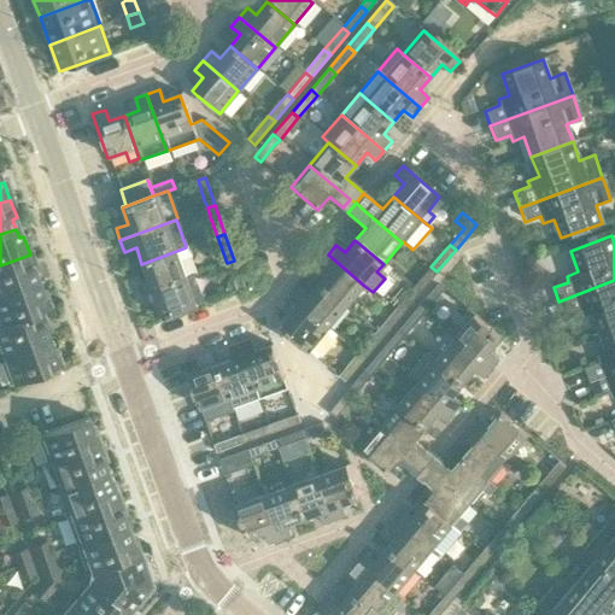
[(140,294),(185,280),(179,262),(189,258),(186,247),(141,264),(147,279),(135,283),(140,294)]
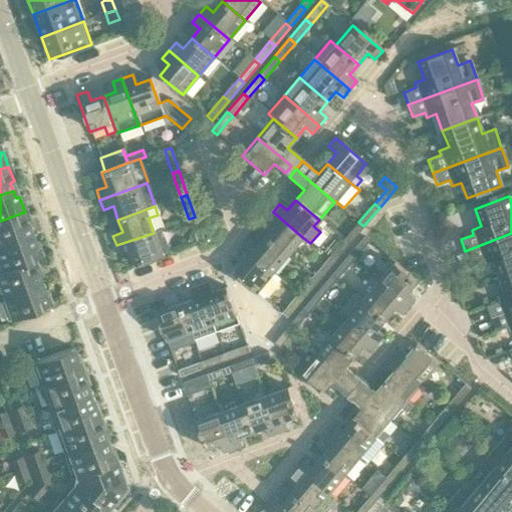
[(25,212),(0,221),(0,247),(30,236),(27,228),(30,227),(25,212)]
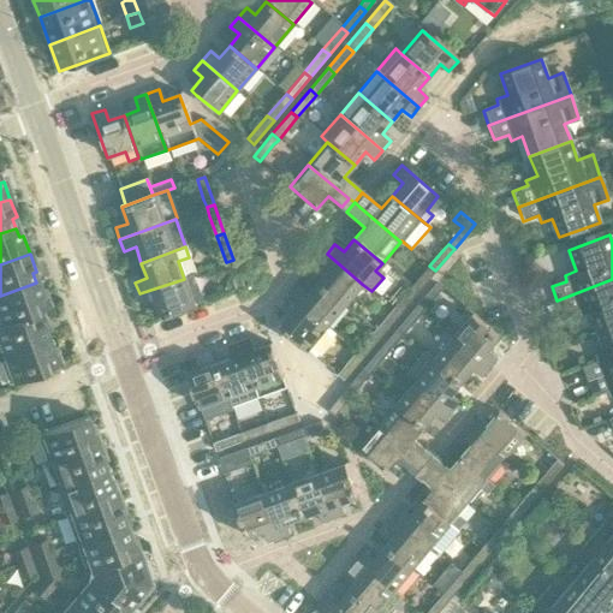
[(319,262),(327,271),(317,284),(345,307),(363,285),(327,254),(319,262)]
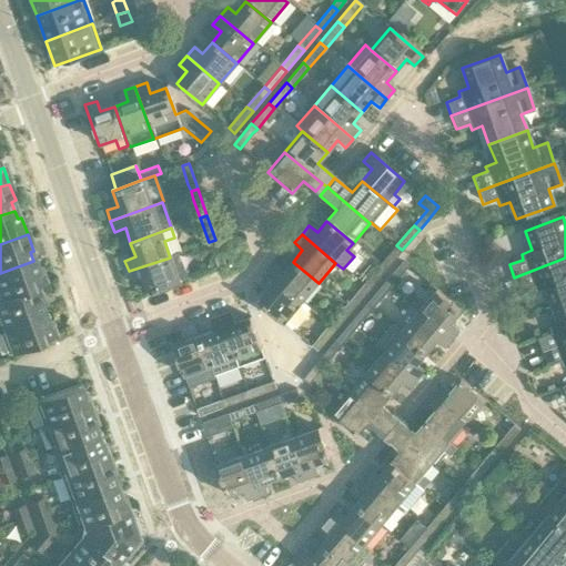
[(225,266),(215,240),(209,242),(212,251),(219,269),(225,266)]
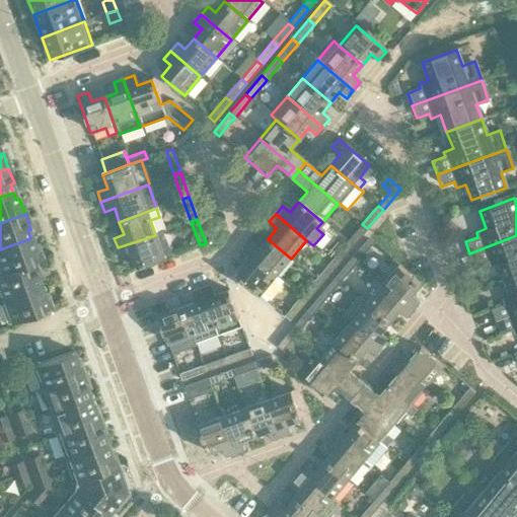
[(351,246),(357,240),(367,228),(362,224),(347,242),(351,246)]
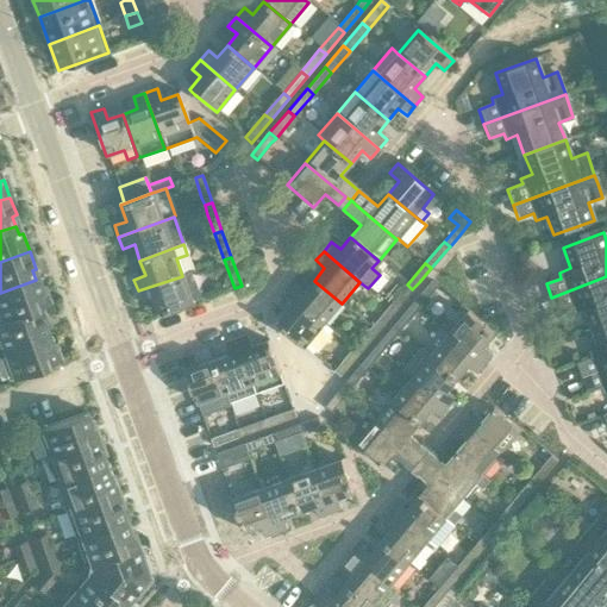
[(201,300),(192,273),(182,276),(138,291),(142,302),(154,299),(160,315),(201,300)]
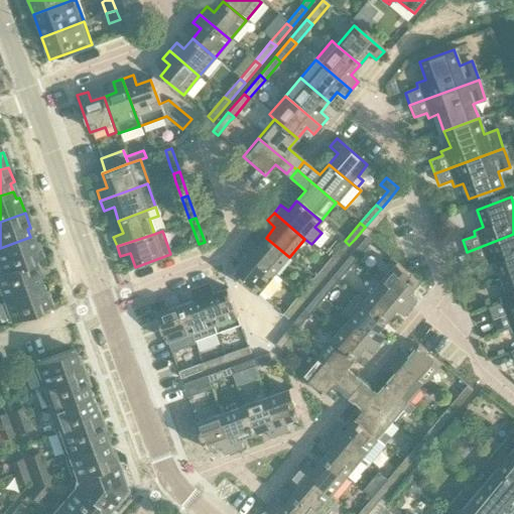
[(495,262),(501,278),(513,273),(513,234),(467,252),(472,265),(484,260),(486,265),(495,262)]
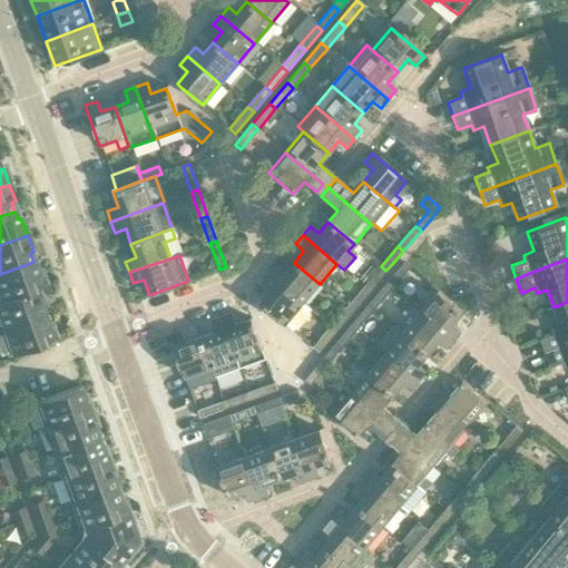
[(33,262),(0,274),(0,300),(40,287),(46,285),(39,268),(36,270),(33,262)]
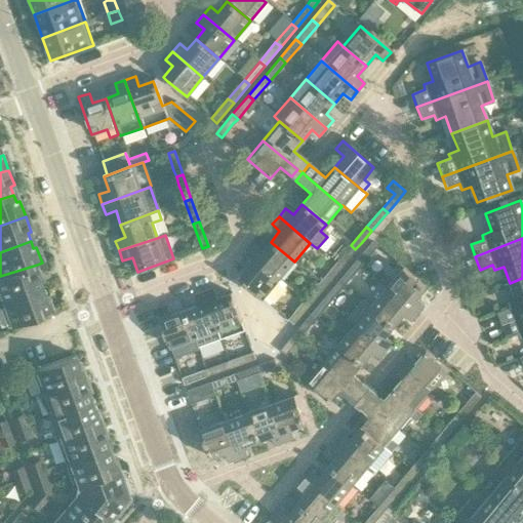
[(262,252),(254,245),(247,253),(278,280),(294,262),(271,242),(262,252)]
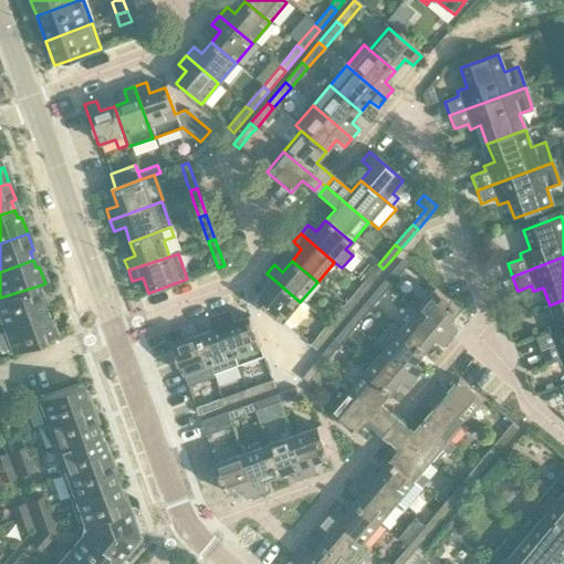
[(366,289),(383,269),(378,264),(361,284),(366,289)]
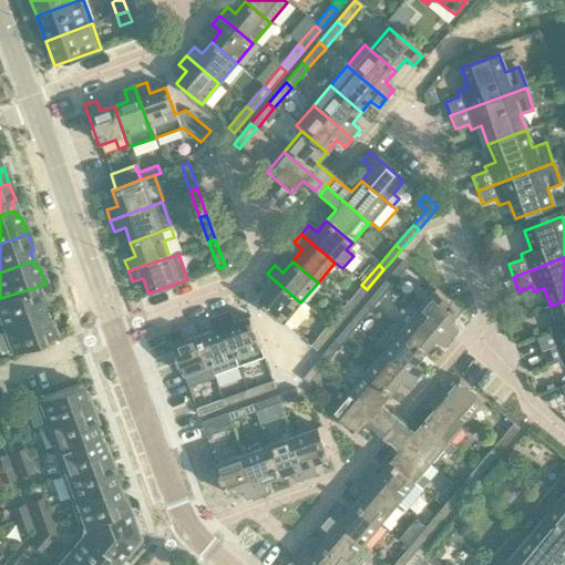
[(402,271),(396,267),(382,283),(388,288),(402,271)]
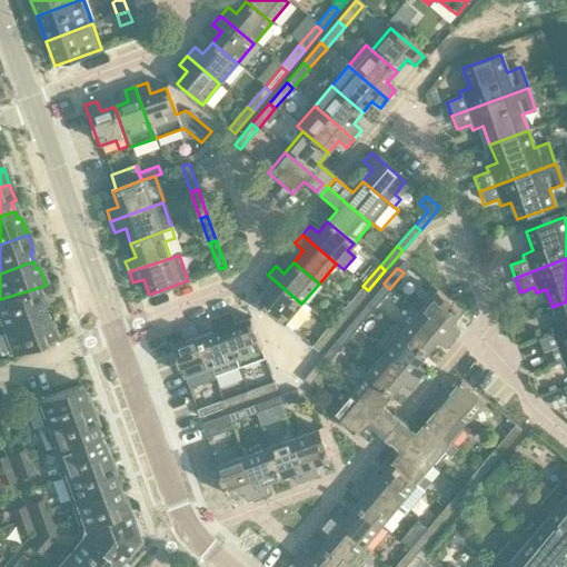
[(292,330),(309,310),(301,304),(268,275),(260,285),(268,291),(257,304),(282,325),(284,324),(291,329),(292,330)]
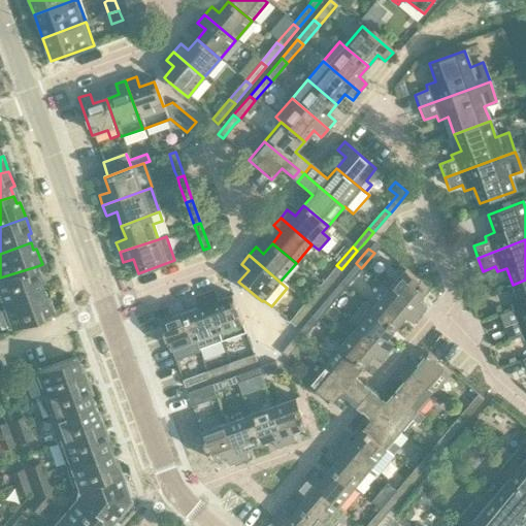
[(356,263),(339,283),(344,287),(361,268),(356,263)]
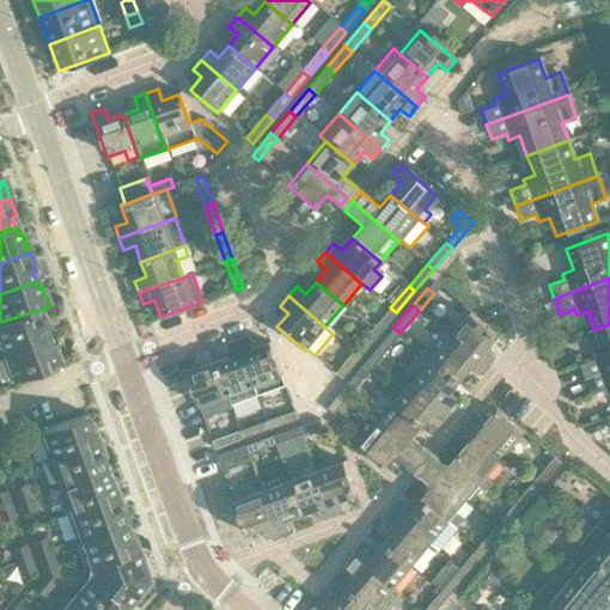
[(378,335),(396,312),(390,307),(371,329),(378,335)]
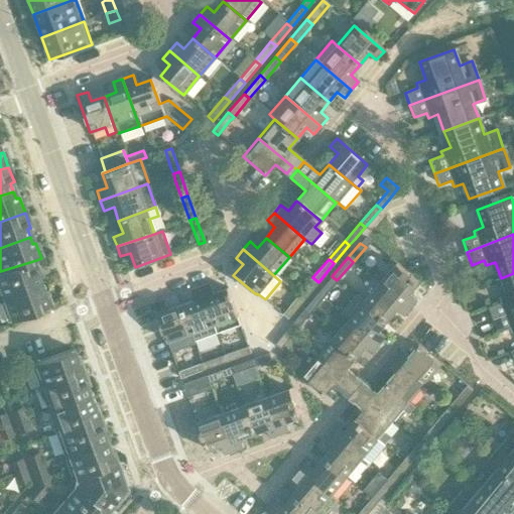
[(0,298),(39,285),(36,277),(39,275),(34,262),(36,261),(36,260),(0,271),(0,298)]
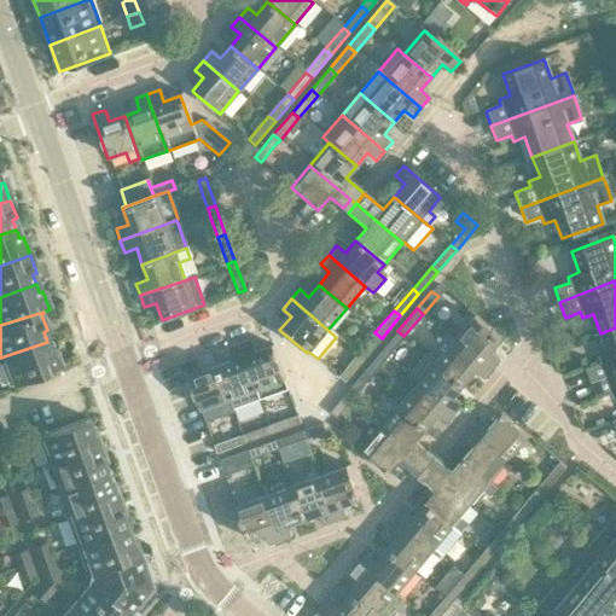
[(501,341),(472,317),(453,340),(489,371),(498,361),(489,354),(501,341)]
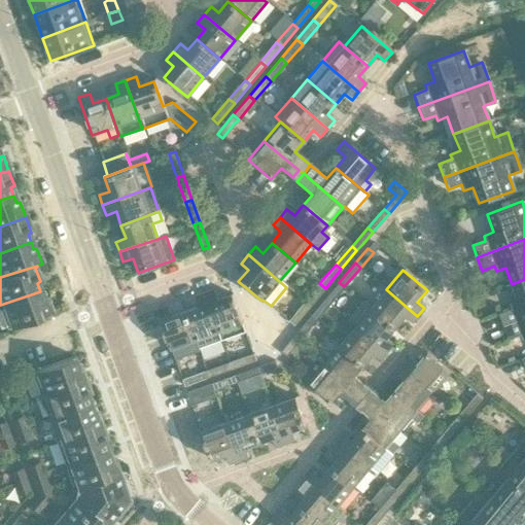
[(500,322),(501,327),(515,322),(524,318),(524,279),(512,284),(518,302),(509,305),(511,310),(497,315),(500,322)]
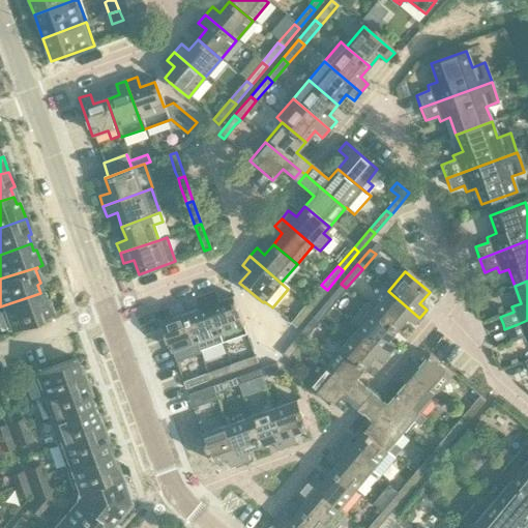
[(341,284),(325,302),(330,306),(346,288),(341,284)]
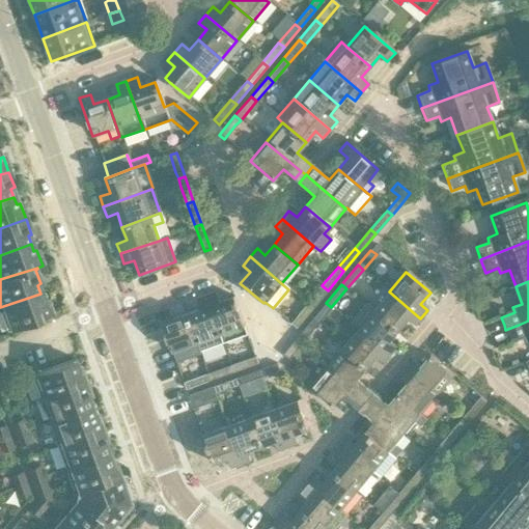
[(328,290),(322,285),(306,304),(311,309),(328,290)]
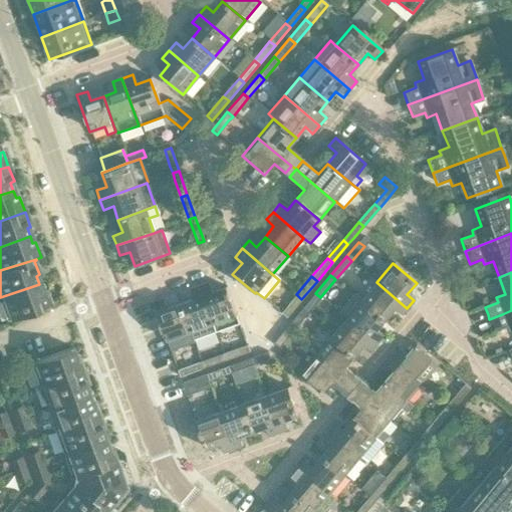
[(407,308),(376,282),(361,301),(385,320),(394,310),(401,316),(407,308)]
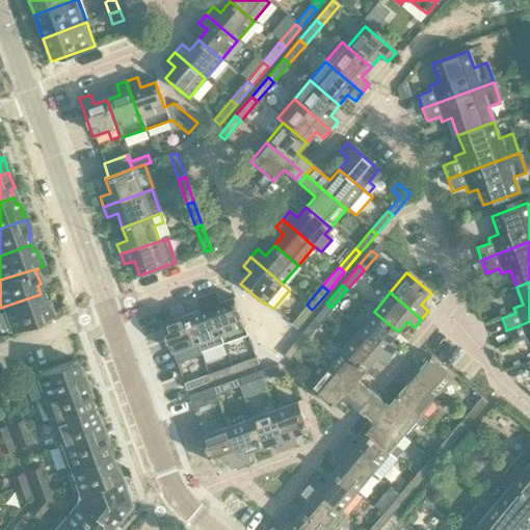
[(243,326),(233,297),(218,302),(215,293),(205,297),(222,344),(246,336),(243,326)]
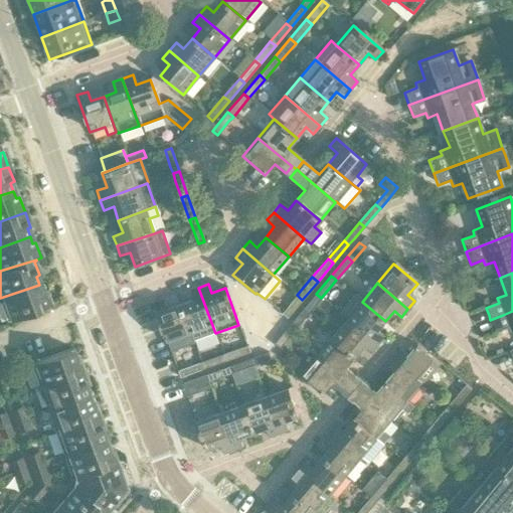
[(41,292),(39,285),(0,298),(0,309),(5,322),(51,306),(45,291),(41,292)]
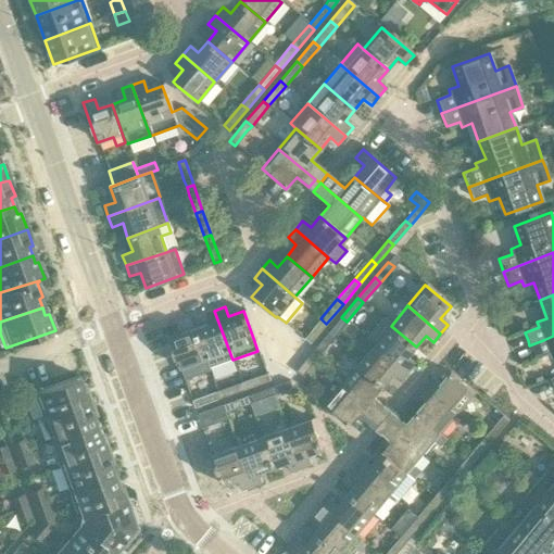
[(214,311),(203,315),(206,325),(193,329),(204,360),(208,368),(233,360),(214,311)]
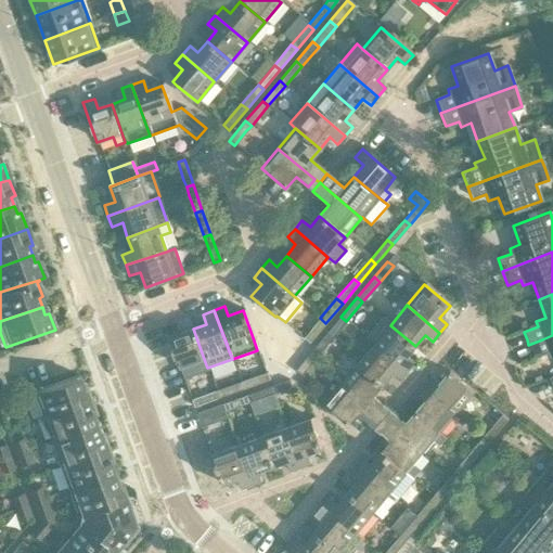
[(346,321),(341,317),(323,336),(329,342),(346,321)]
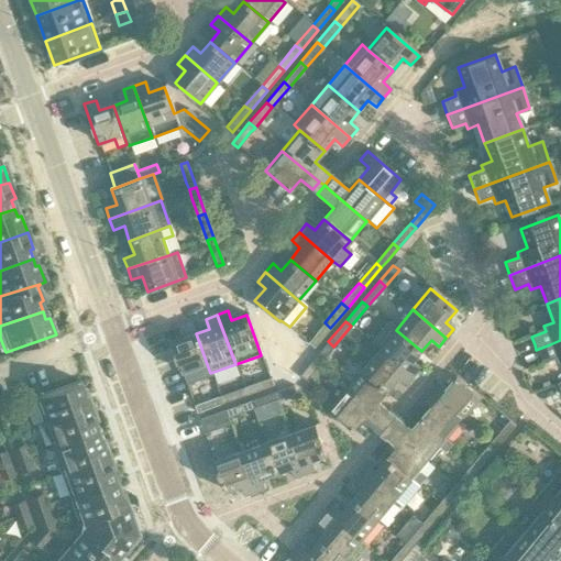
[(325,322),(308,342),(315,347),(330,328),(325,322)]
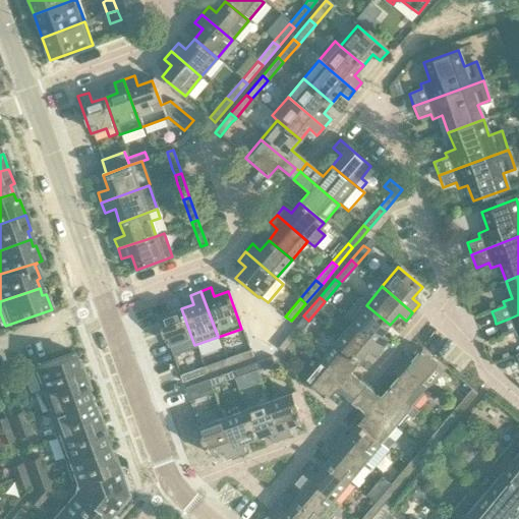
[(388,341),(381,336),(390,325),(366,305),(358,298),(343,318),(351,324),(381,349),(388,341)]
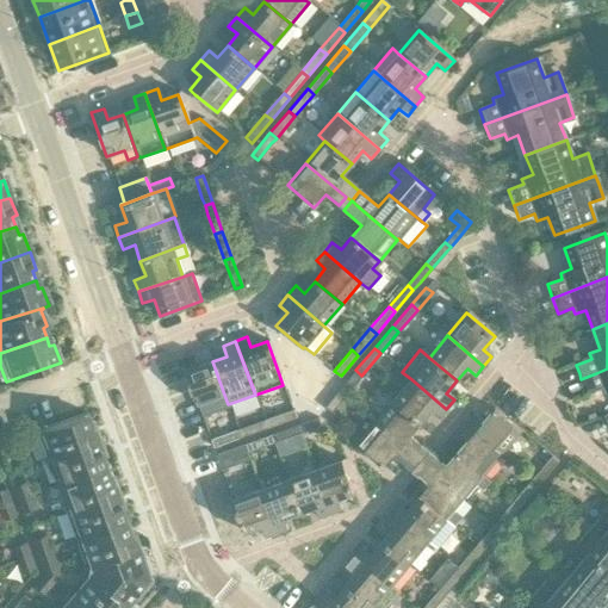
[(194,355),(180,361),(196,404),(198,404),(203,417),(229,408),(228,404),(224,395),(212,361),(198,367),(194,355)]
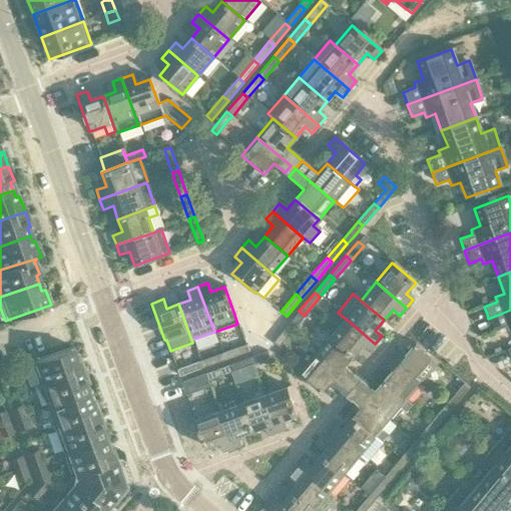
[(510,310),(501,314),(488,319),(493,332),(510,325),(510,310)]
